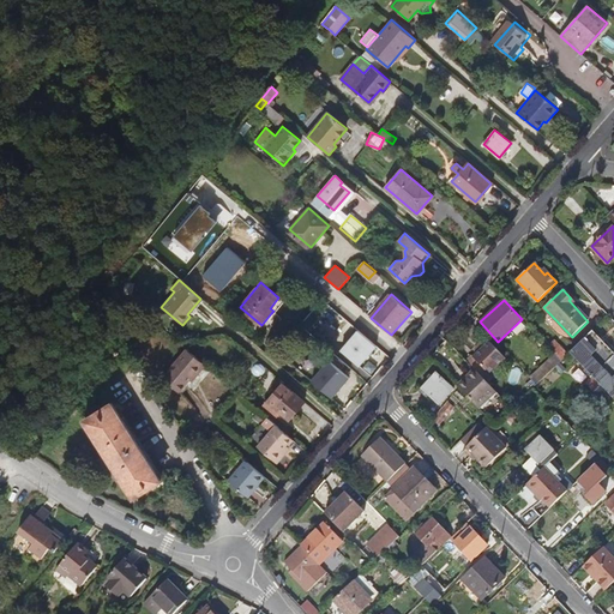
[(613,356),(613,350),(594,330),(570,353),(593,377),(613,356)]
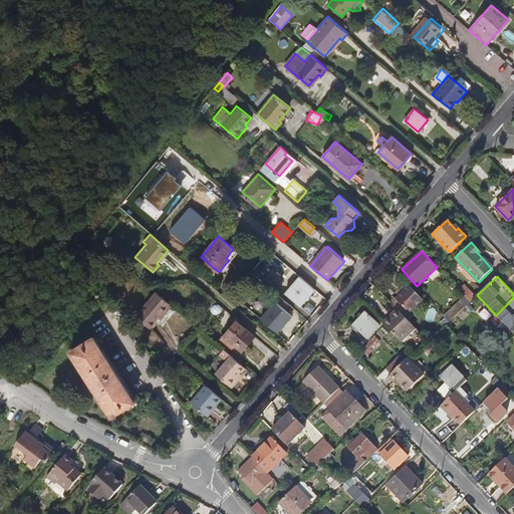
[(458,288),(471,301),(473,299),(471,296),(472,295),(462,284),(458,288)]
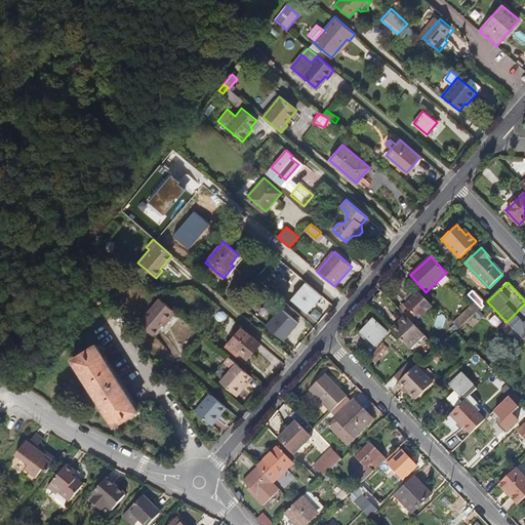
[(403,305),(399,308),(406,315),(413,323),(432,306),(418,291),(414,295),(411,292),(406,298),(408,301),(404,306),(403,305)]
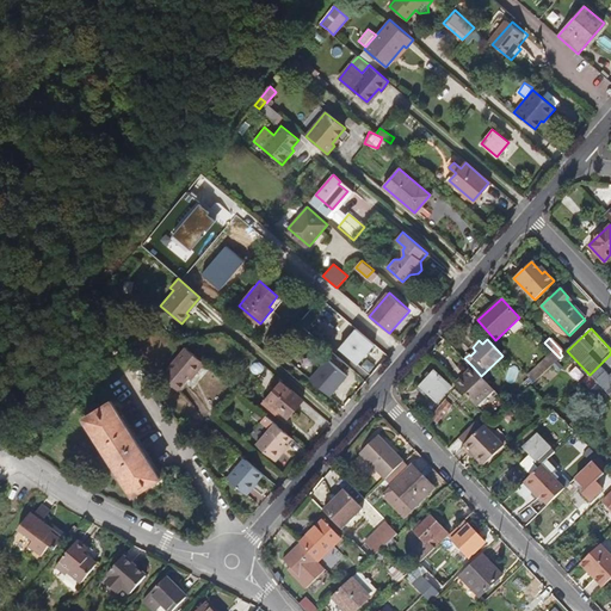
[(553,352),(529,375),(535,382),(559,359),(553,352)]
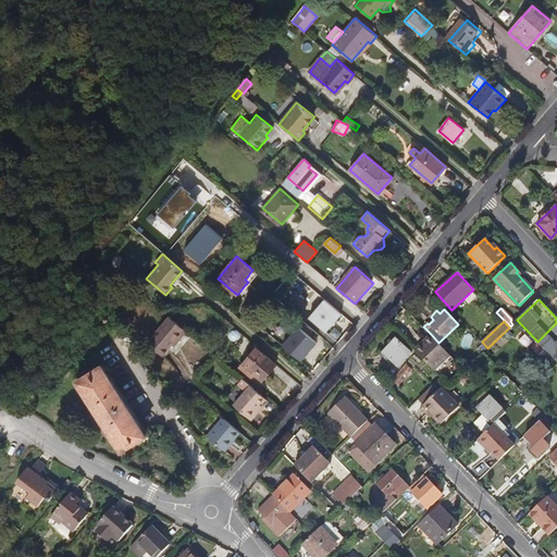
[(556,323),(537,342),(545,349),(556,361),(556,323)]
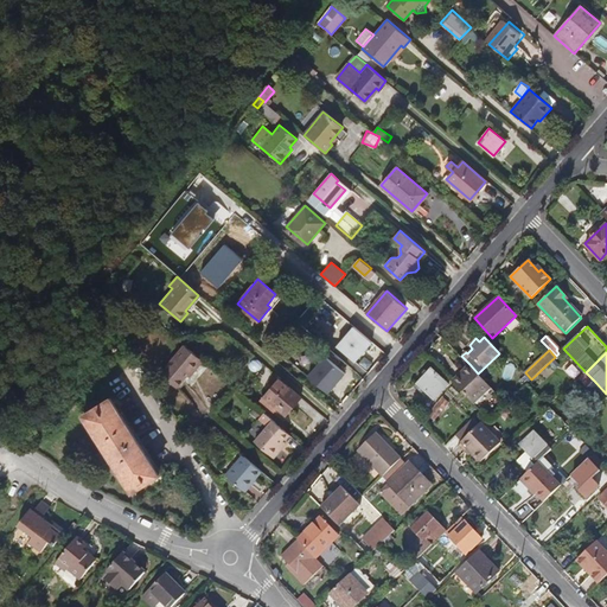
[(189,407),(217,372),(197,357),(170,390),(189,407)]
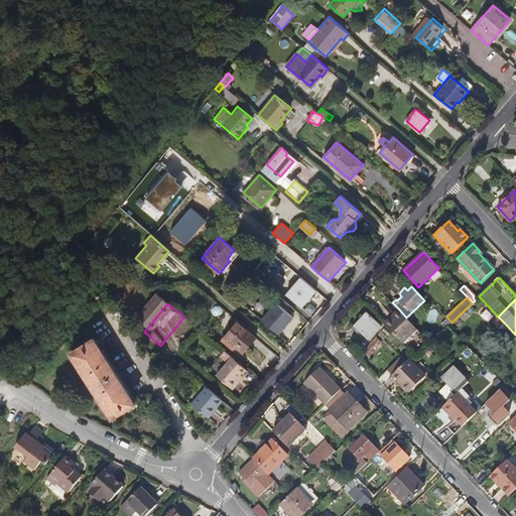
[(403,343),(417,330),(406,317),(399,309),(384,324),(403,343)]
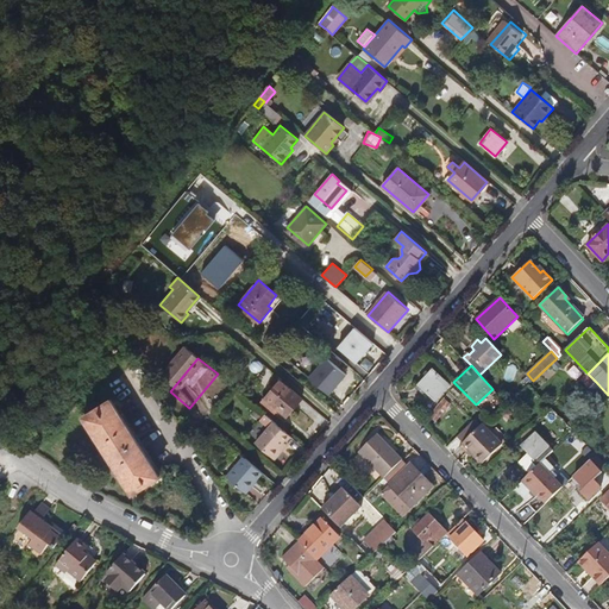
[(433,369),(415,388),(424,395),(427,391),(437,401),(451,385),(433,369)]
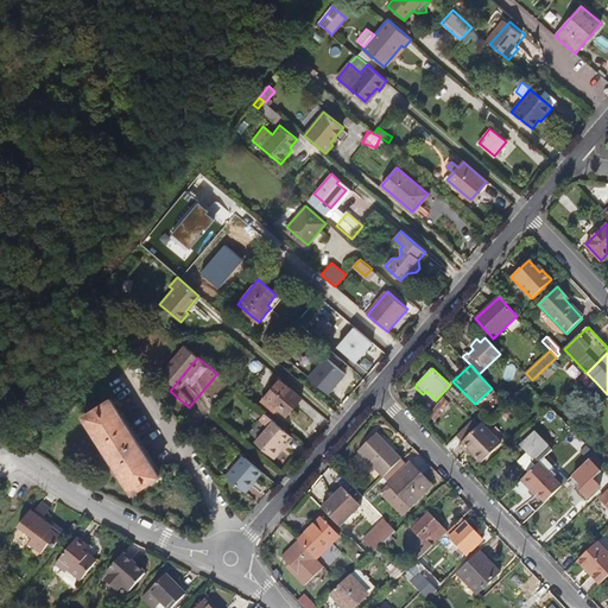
[(519,378),(526,386),(529,384),(532,380),(526,373),(525,373),(519,378)]
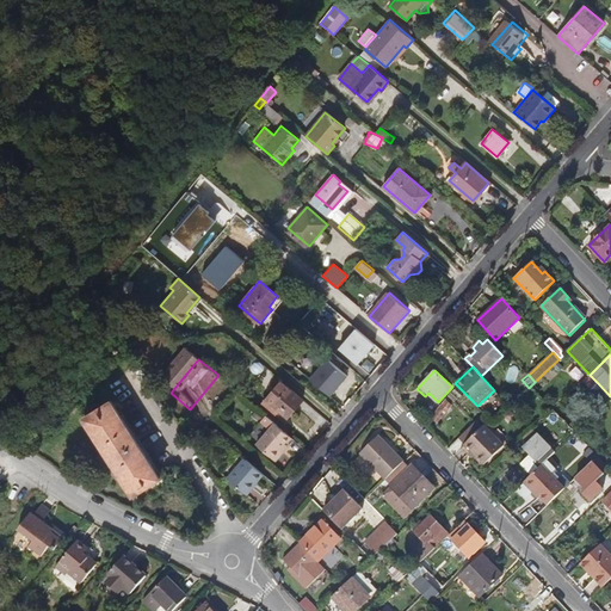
[(598,383),(590,375),(582,381),(591,389),(598,383)]
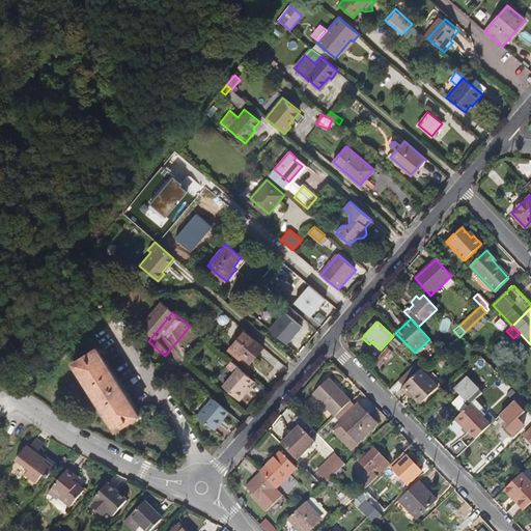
[(250,363),(263,346),(245,331),(231,346),(250,363)]
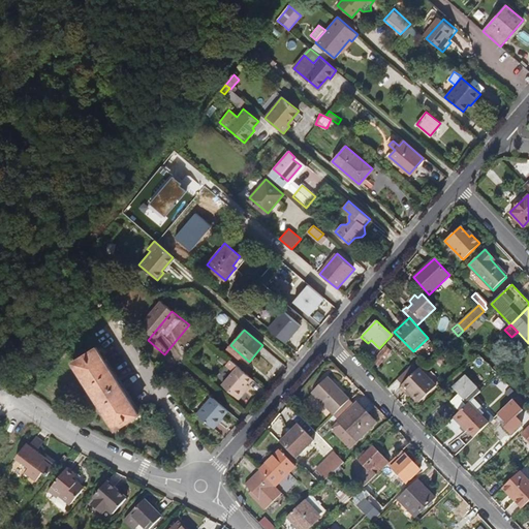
[(442,339),(435,345),(441,351),(447,345),(442,339)]
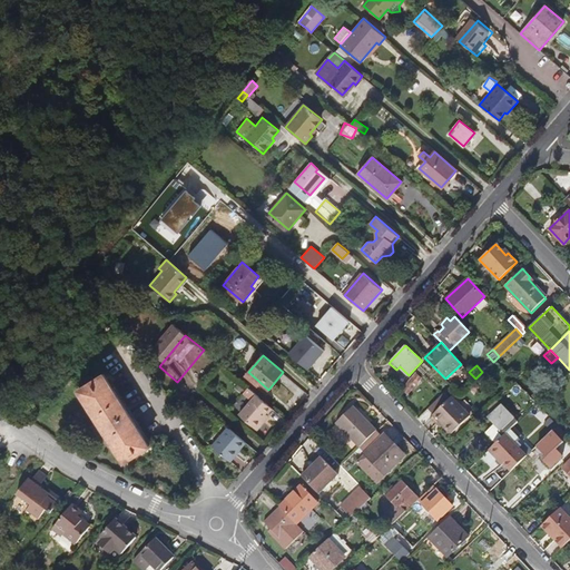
[(149,445),(104,373),(78,390),(124,462),(149,445)]
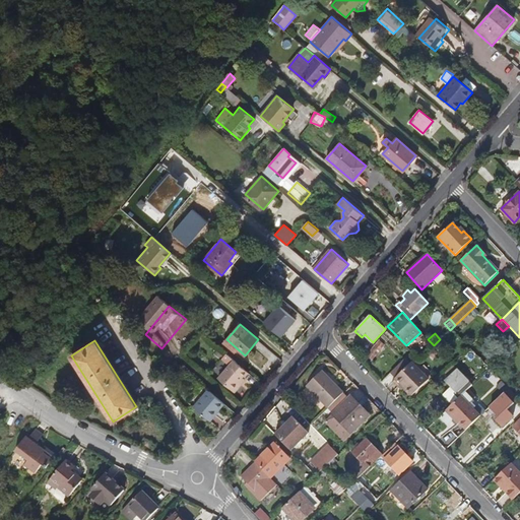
[(378,340),(367,353),(372,359),(384,345),(378,340)]
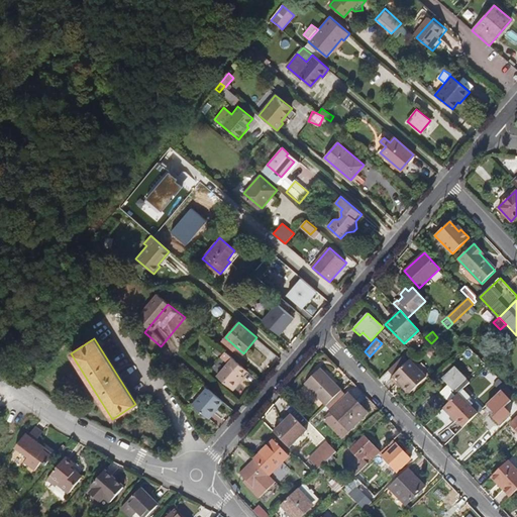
[(472,353),(467,347),(461,352),(467,358),(472,353)]
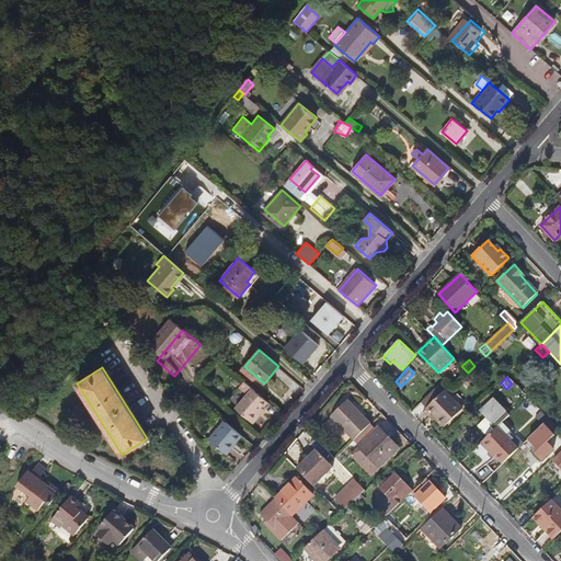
[(248,395),(252,389),(243,381),(239,387),(248,395)]
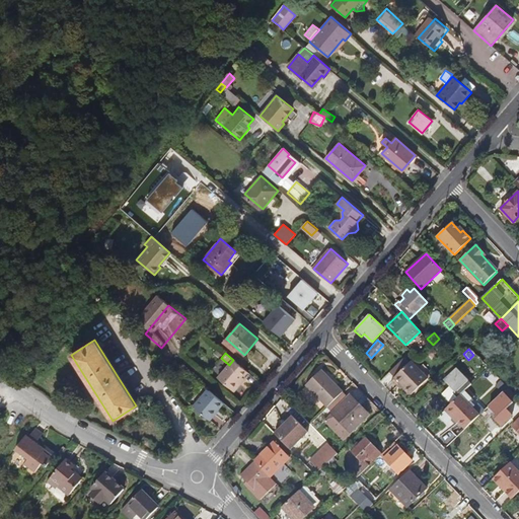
[(428,378),(406,356),(389,372),(394,378),(393,378),(411,395),(428,378)]
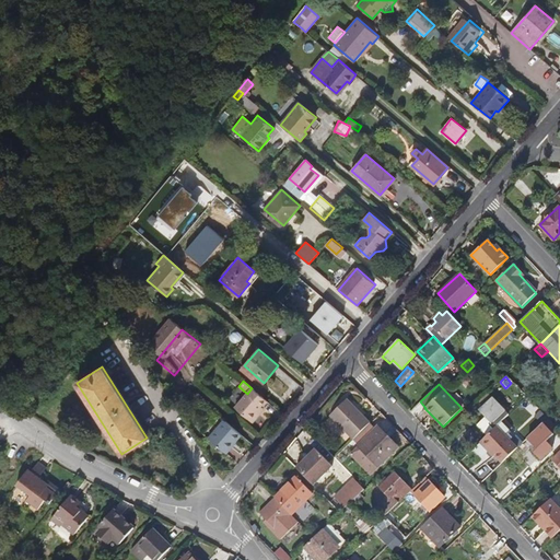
[(257,412),(267,401),(252,388),(247,394),(235,408),(252,422),(259,415),(257,412)]
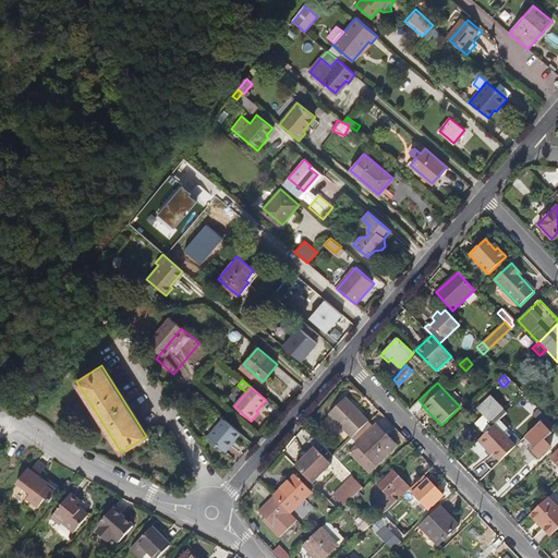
[(367,421),(344,397),(328,413),(351,436),(367,421)]
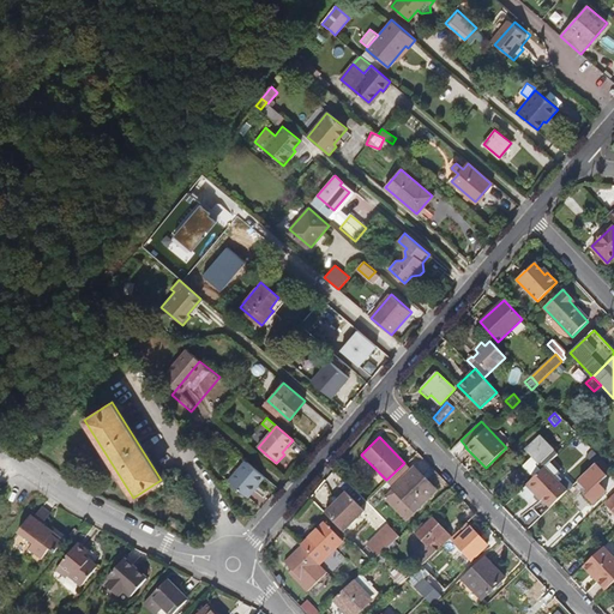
[(545,468),(540,462),(553,450),(541,437),(528,449),(533,456),(523,465),(534,477),(545,468)]
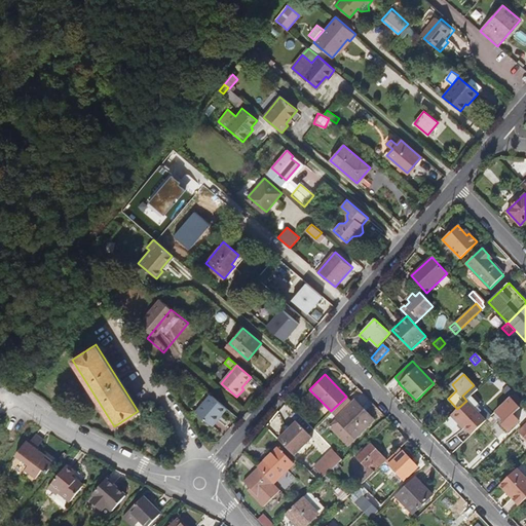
[(212,425),(226,409),(211,395),(195,412),(212,425)]
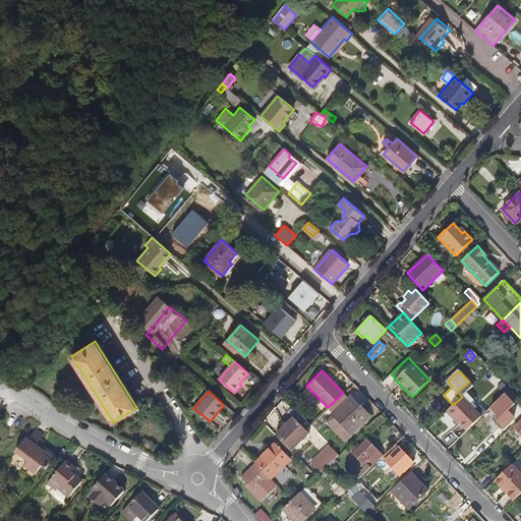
[(474,400),(467,392),(462,397),(453,405),(446,411),(455,419),(456,418),(466,429),(480,416),(474,409),(477,406),(472,402),(474,400)]
